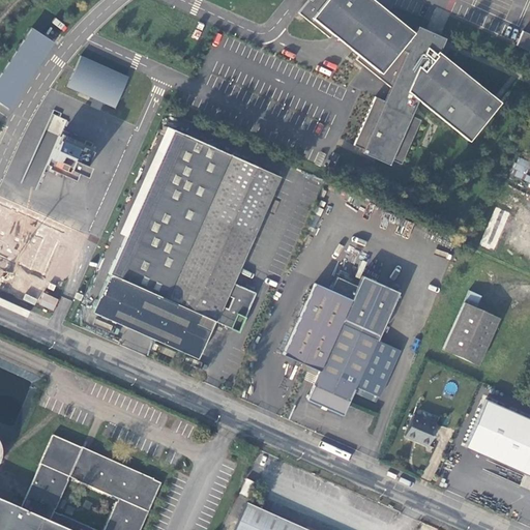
[(413,31),(373,0),(310,0),(299,13),(331,38),(333,34),(360,56),(357,59),(392,88),(387,101),(377,96),(355,145),(364,149),(377,154),(377,153),(392,159),(403,164),(422,120),(411,115),(418,99),(470,141),(502,101),(500,100),(500,101),(445,58),(449,48),(443,45),(415,32),(413,31)]
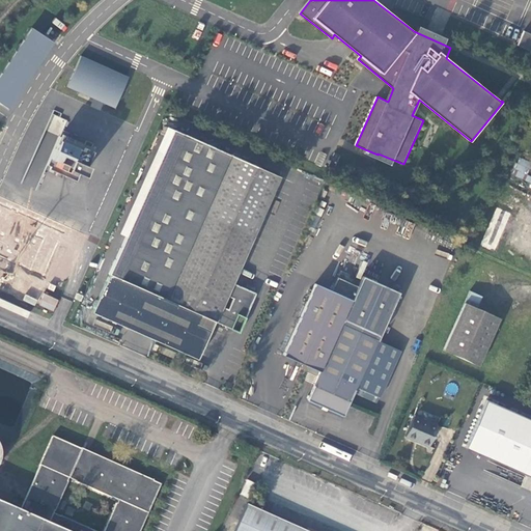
[(447,38),(419,26),(416,32),(444,45),(447,38)]
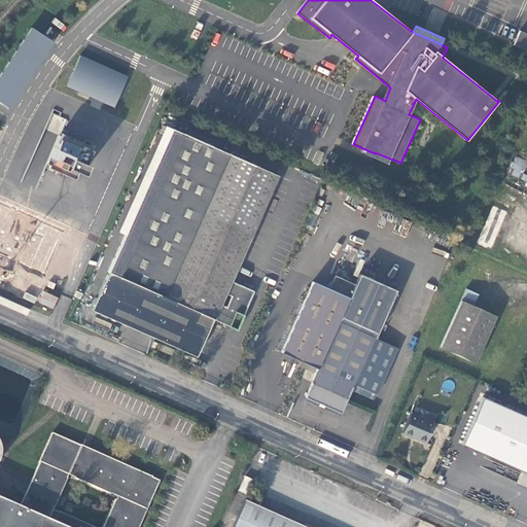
[(54,41),(32,27),(0,75),(0,101),(9,108),(54,41)]
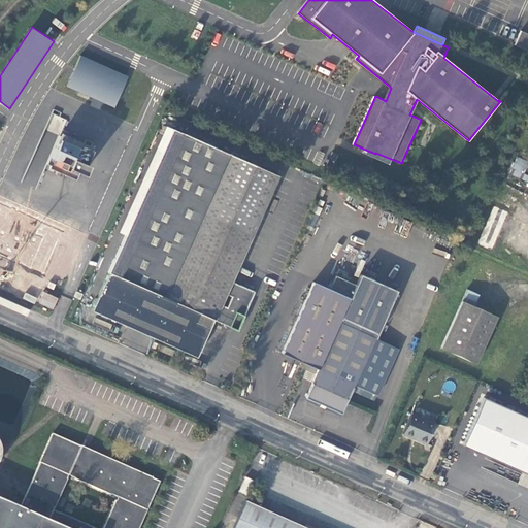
[(527,33),(522,30),(516,45),(527,50),(527,33)]
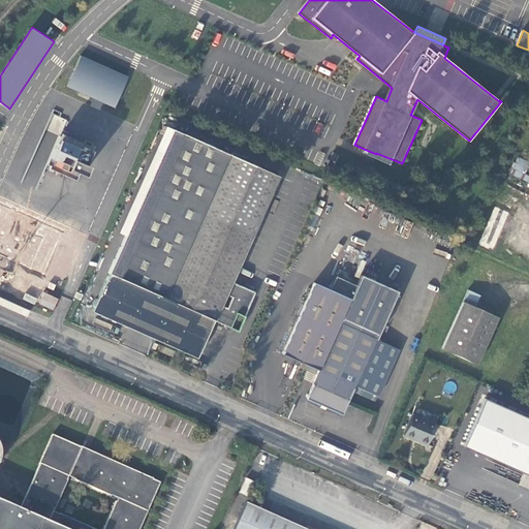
[(115,107),(128,76),(82,56),(68,86),(95,98),(98,91),(109,95),(104,103),(115,107)]
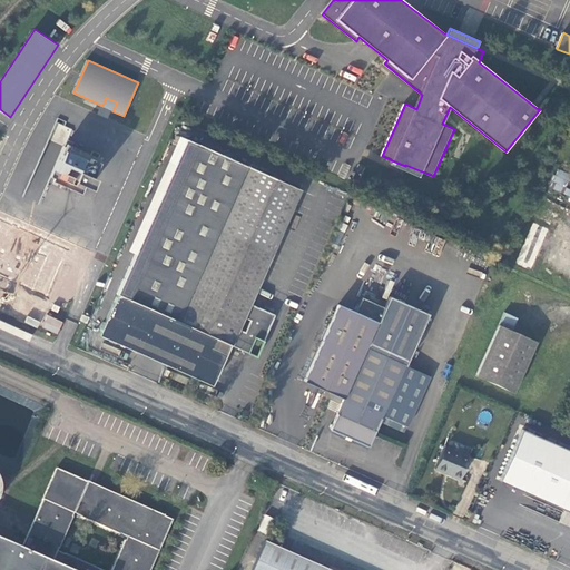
[(106,98),(102,106),(112,111),(117,102),(106,98)]
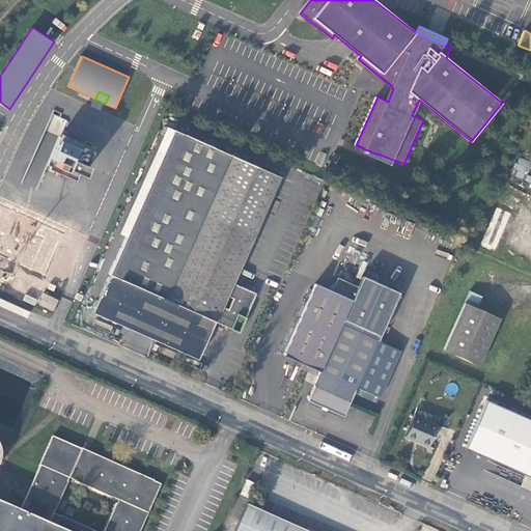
[(94,310),(200,359),(218,322),(234,329),(238,323),(244,326),(259,294),(235,282),(283,176),(177,129),(169,148),(179,152),(140,240),(130,234),(94,310)]
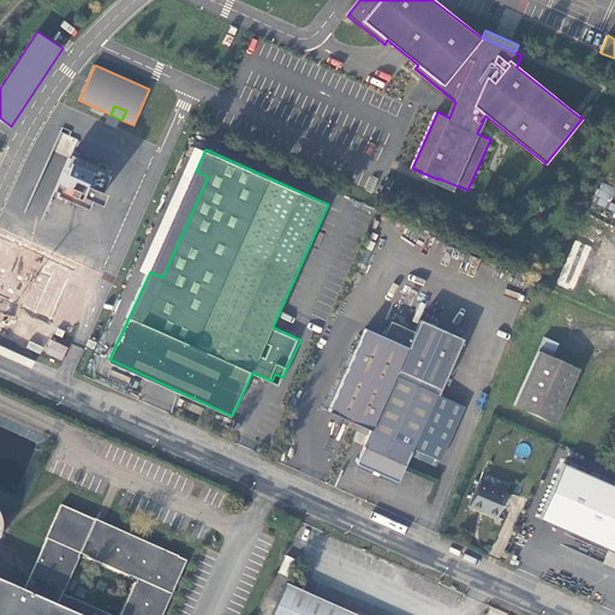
[(58,196),(90,210),(94,202),(97,203),(102,192),(99,190),(106,174),(70,157),(55,191),(59,193),(58,196)]
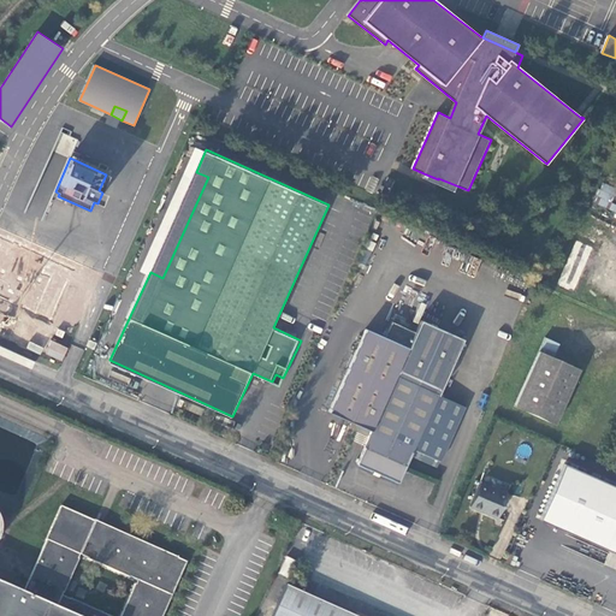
[(196,172),(150,272),(163,278),(208,177),(196,172)]
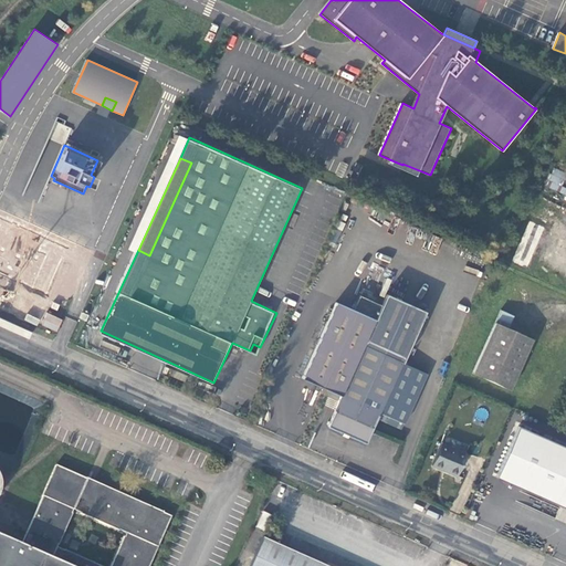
[(402,165),(389,159),(387,163),(417,176),(419,170),(402,164),(402,165)]
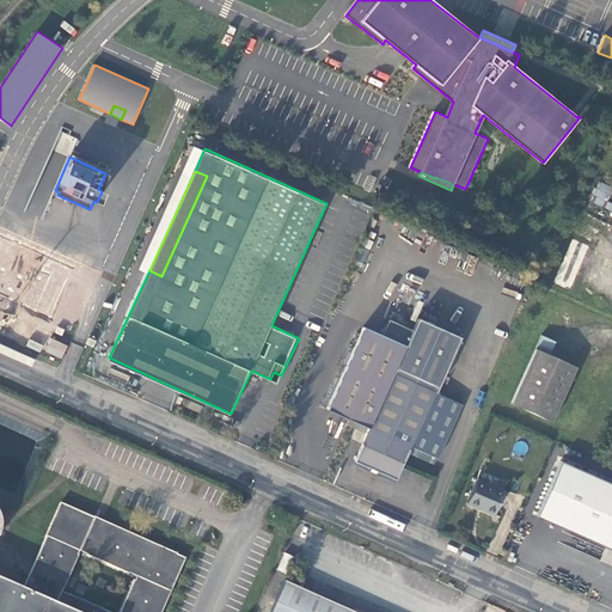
[(595,193),(606,197),(610,187),(600,183),(595,193)]
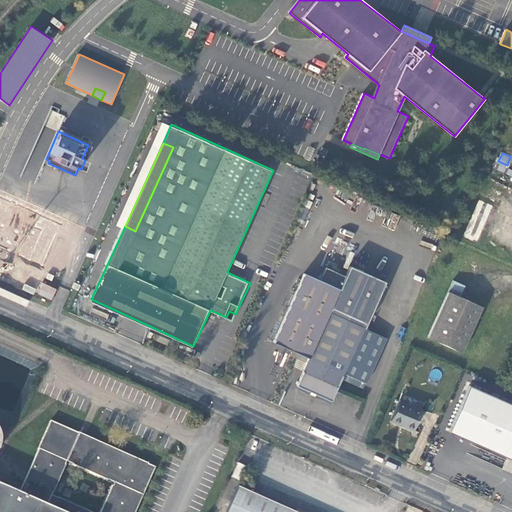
[(321,278),(306,271),(275,340),(310,356),(298,384),(332,399),(342,377),(356,383),(358,377),(367,382),(388,336),(365,326),(386,280),(351,264),(346,274),(327,265),(321,278)]
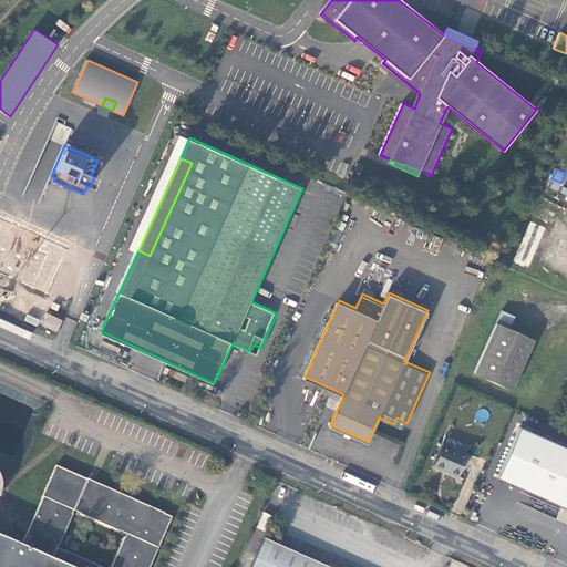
[(513,389),(534,338),(509,327),(514,315),(502,309),(473,372),(513,389)]
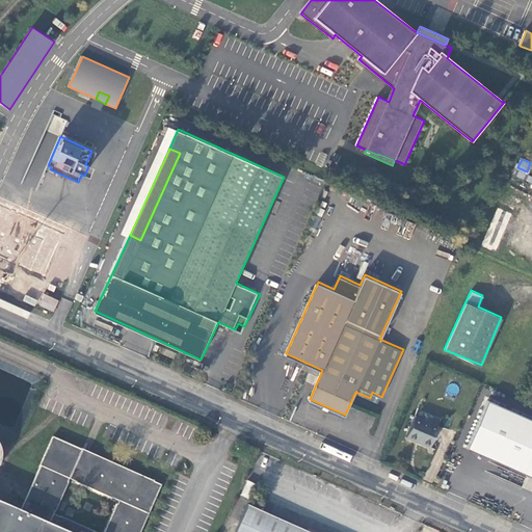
[(53,312),(58,300),(44,293),(38,306),(53,312)]
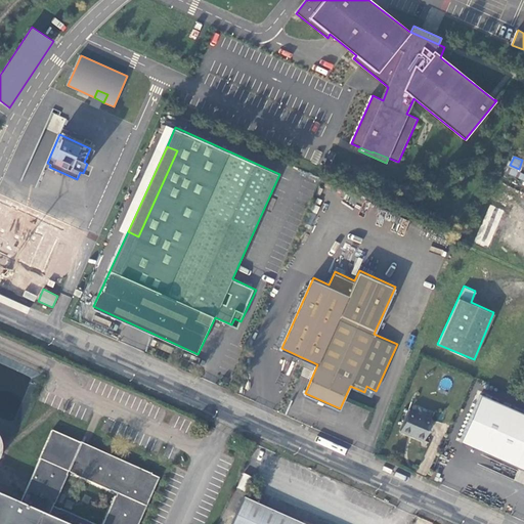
[(523,412),(481,394),(461,440),(523,468),(523,412)]
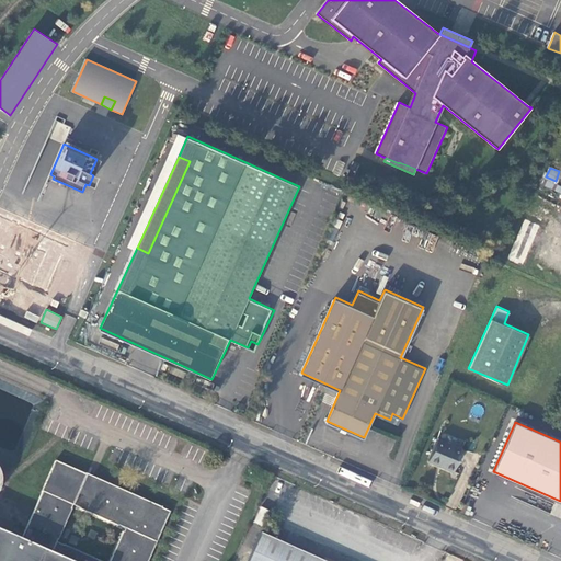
[(461,447),(437,438),(427,460),(453,470),(461,447)]
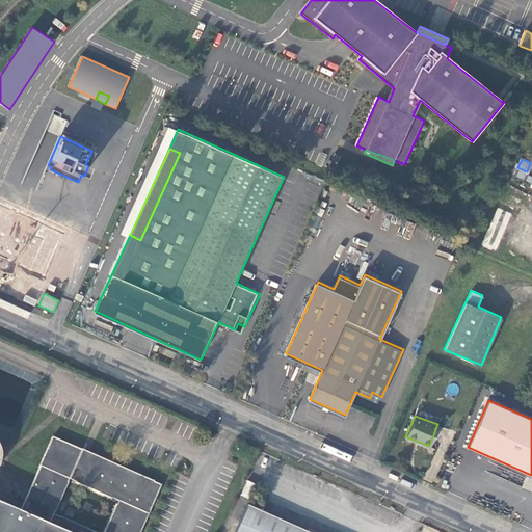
[(0,531),(139,531),(161,484),(53,436),(20,512),(0,503),(0,531)]
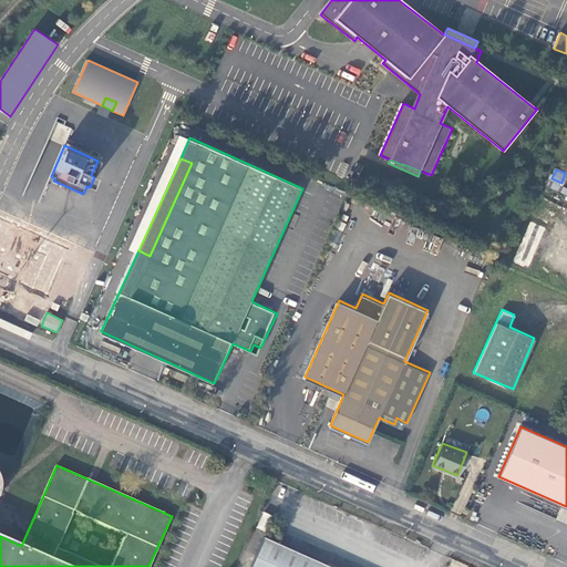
[(257,528),(266,532),(271,515),(263,512),(257,528)]
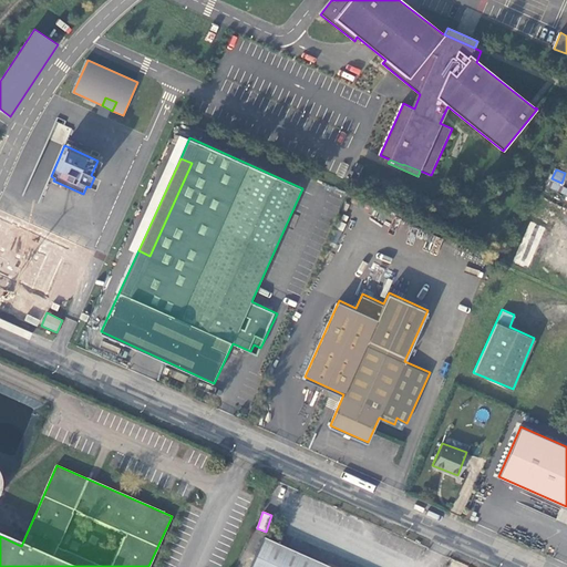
[(323,566),(325,566),(261,538),(248,566),(323,566)]
